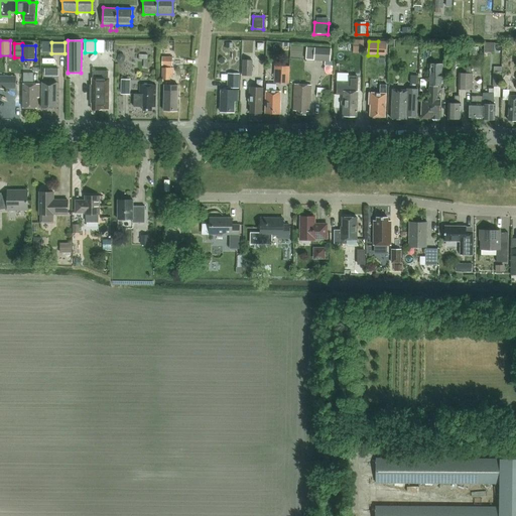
[(313,47),(312,59),(326,60),(329,60),(330,48),(313,47)]
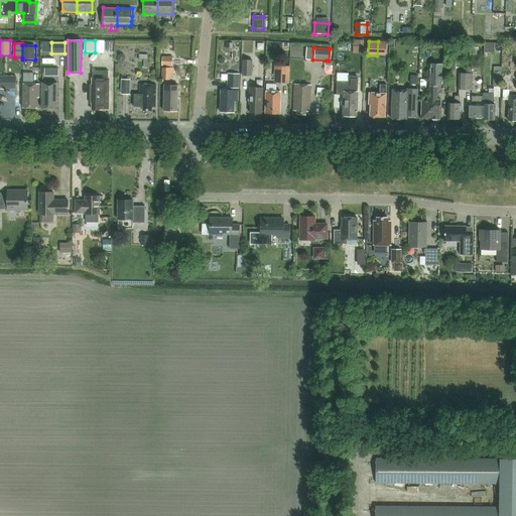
[(118,54),(117,59),(118,62),(121,63),(124,62),(126,57),(124,53),(120,53),(118,54)]
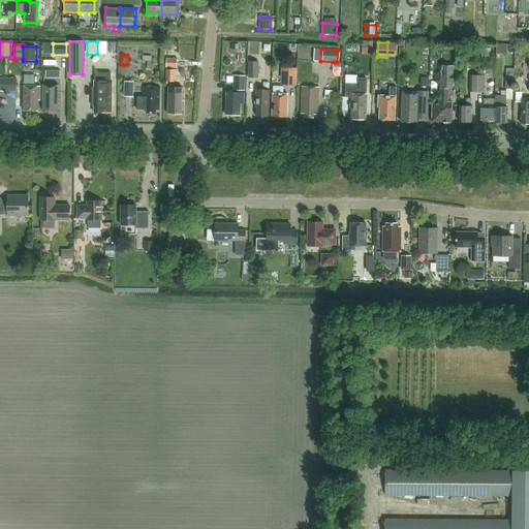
[(177,68),(177,58),(166,58),(165,67),(177,68)]
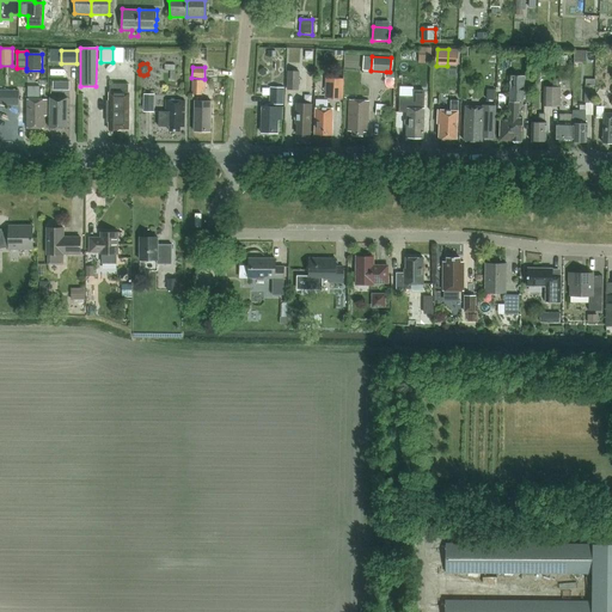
[(299,90),(300,72),(288,71),(287,90),(299,90)]
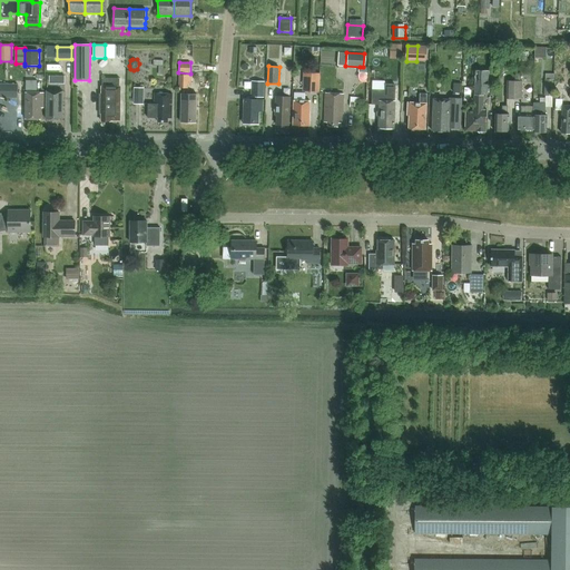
[(477,70),(475,95),(484,95),(490,95),(490,80),(494,80),(495,69),(489,69),(489,70),(477,70)]
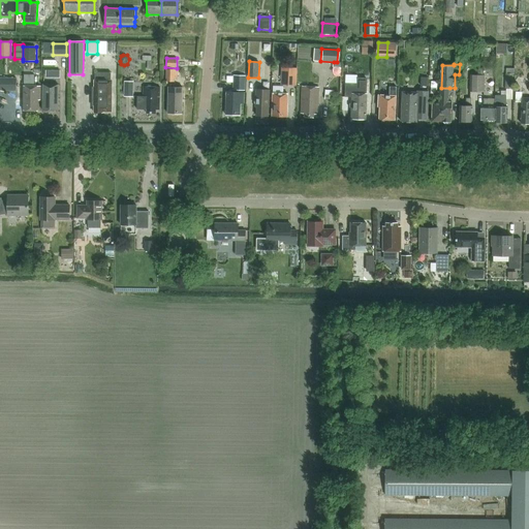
[(333,69),(333,70),(333,72),(334,74),(335,76),(341,76),(341,67),(334,66),(333,67),(333,69)]
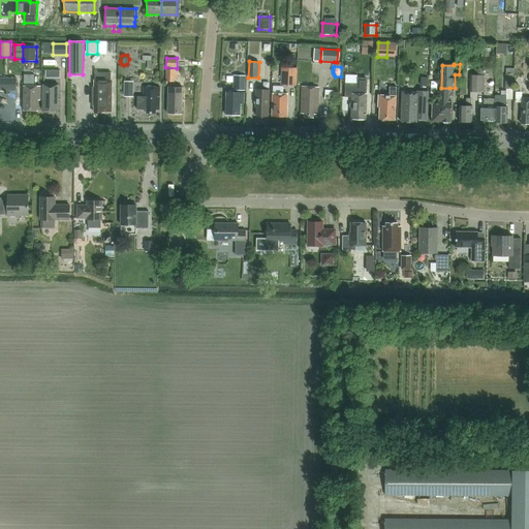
[(297,85),(297,68),(293,68),(284,68),(281,67),(280,85),(297,85)]
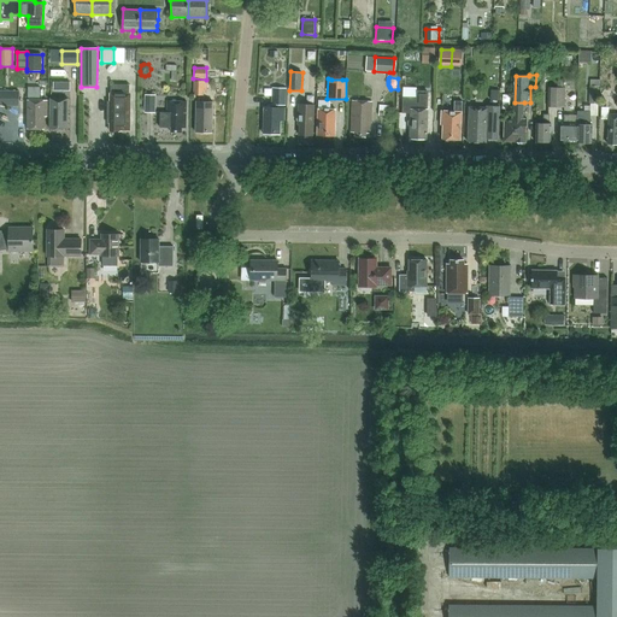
[(564,88),(564,80),(558,80),(558,88),(550,87),(548,107),(564,107),(565,88),(564,88)]
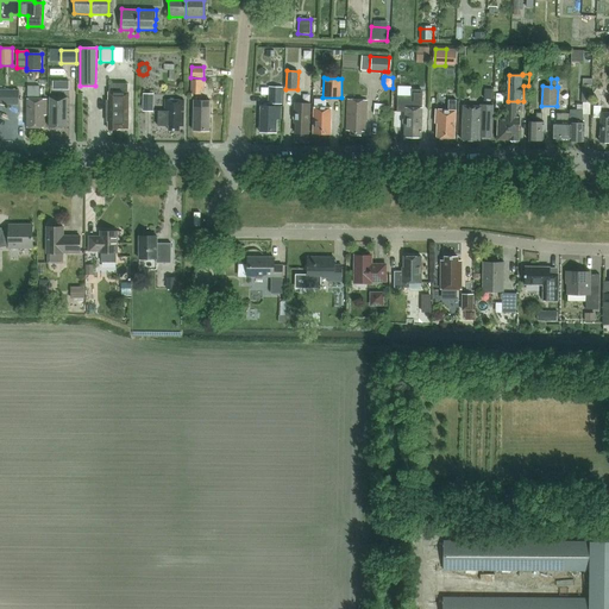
[(206,81),(201,81),(192,81),(192,94),(201,94),(201,89),(205,89),(206,81)]
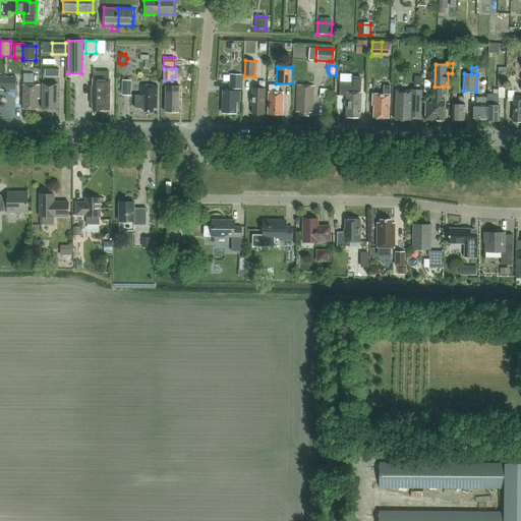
[(241,89),(241,74),(229,74),(229,89),(241,89)]
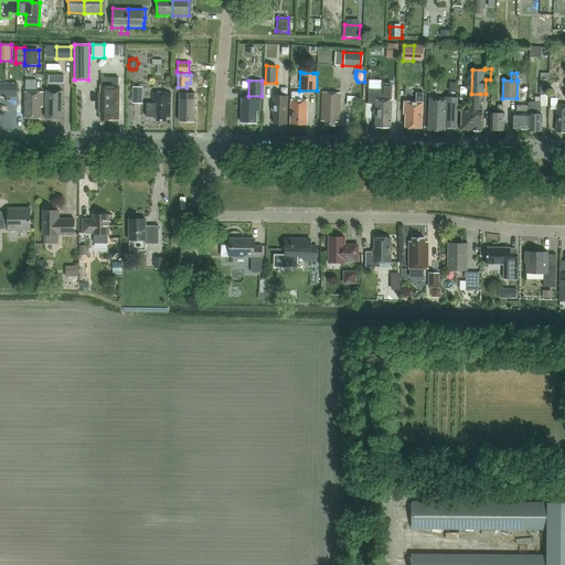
[(0,97),(18,97),(18,84),(0,83),(0,97)]
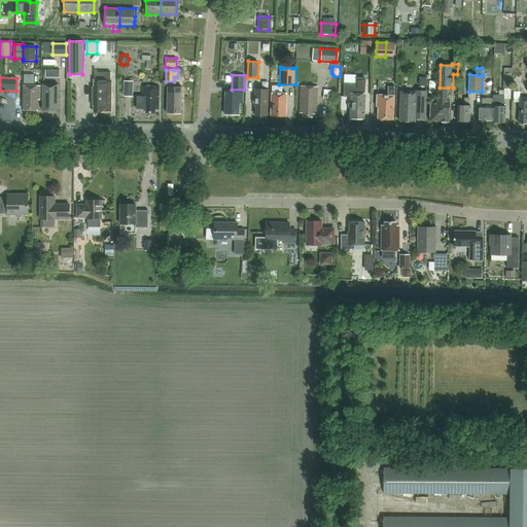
[(365,94),(365,78),(355,78),(355,83),(344,83),(344,97),(351,97),(350,103),(349,103),(348,104),(348,107),(349,107),(349,108),(350,108),(350,118),(364,119),(364,107),(365,94)]
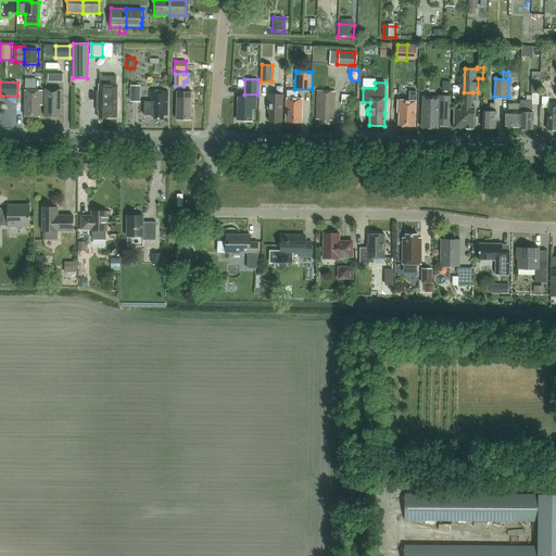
[(99,91),(96,90),(96,105),(99,105),(99,117),(108,117),(116,117),(117,85),(99,85),(99,91)]
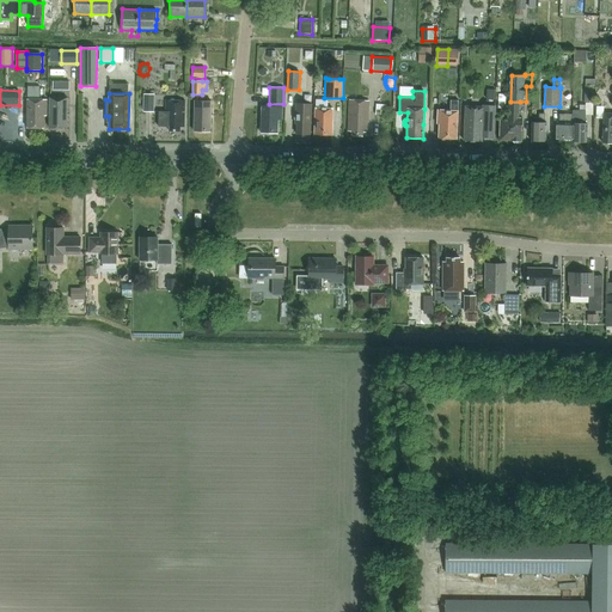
[(153,111),(153,95),(144,95),(142,111),(153,111)]
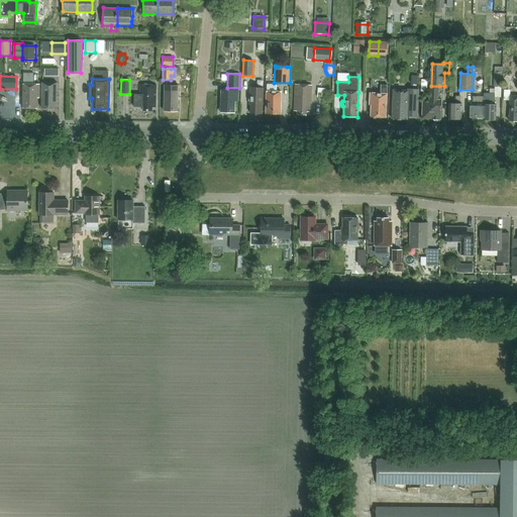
[(165,82),(164,111),(178,111),(179,85),(168,85),(168,82),(165,82)]
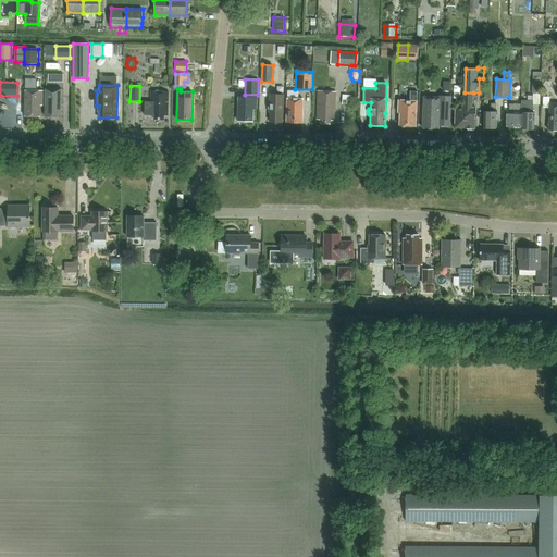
[(46,116),(53,118),(61,118),(62,89),(47,89),(46,116)]
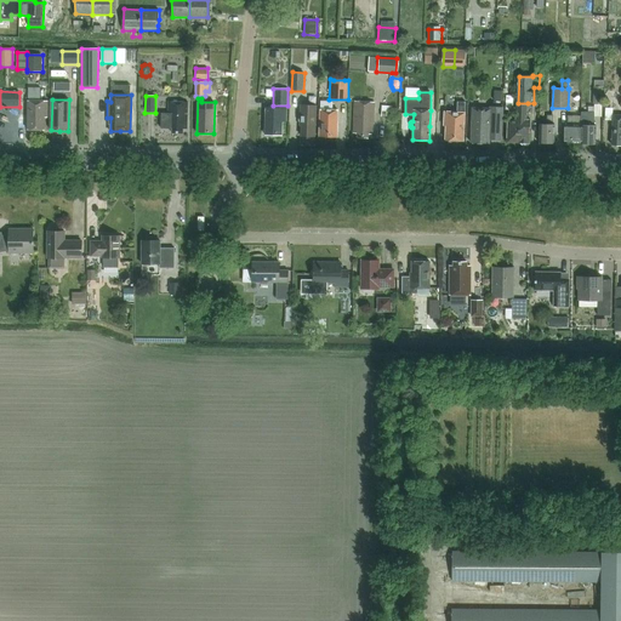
[(28,101),(28,130),(45,130),(45,118),(47,118),(47,101),(28,101)]
